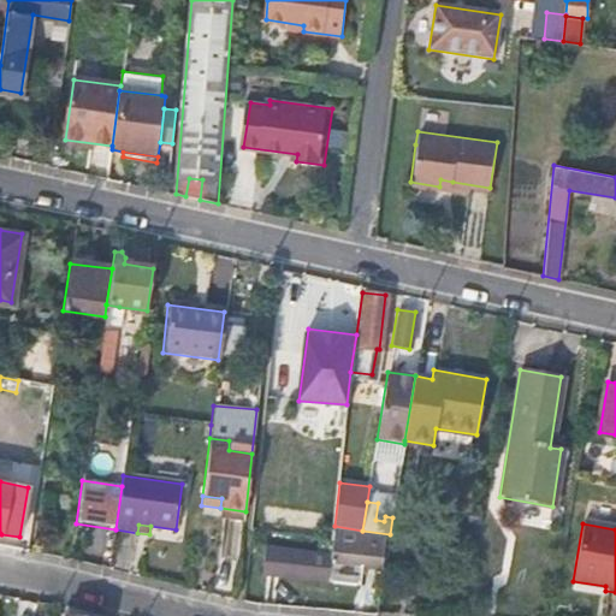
[(264,576),(329,582),(359,585),(362,567),(379,568),(383,538),(363,535),(356,533),(335,529),(332,543),(331,554),(266,548),(264,576)]
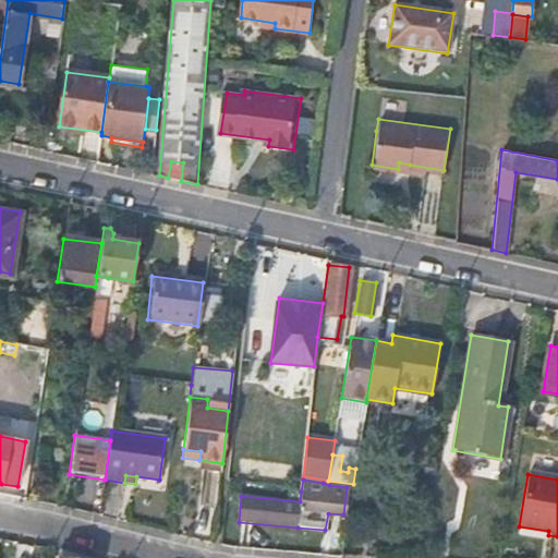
[(96,557),(97,557),(61,547),(58,557),(96,557)]
